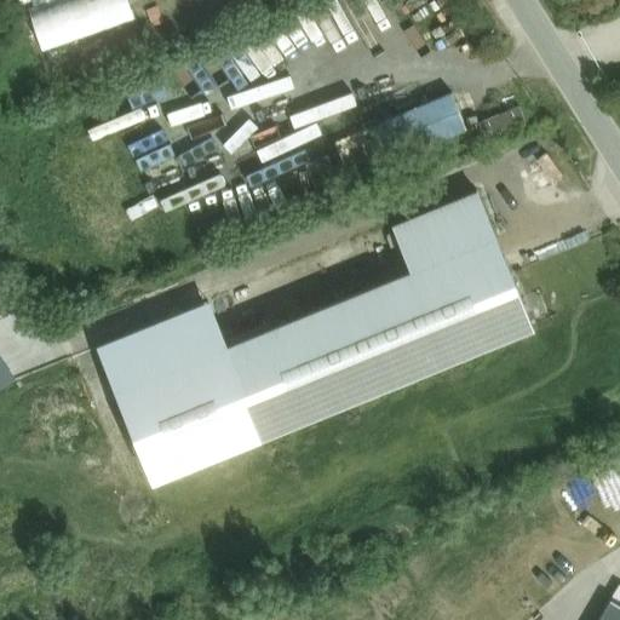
[(41,0),(46,12),(86,0),(41,0)]
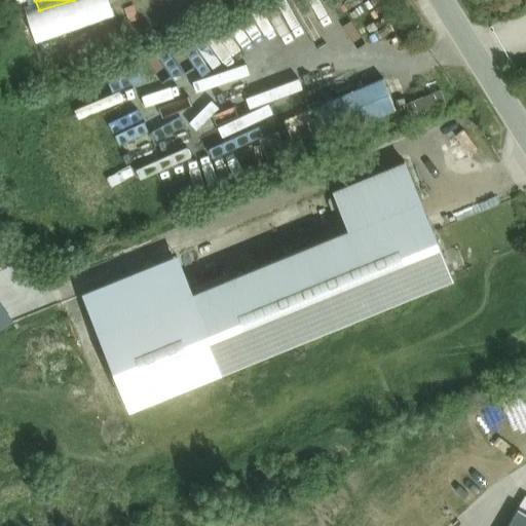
[(383,78),(312,107),(326,138),(397,109),(383,78)]
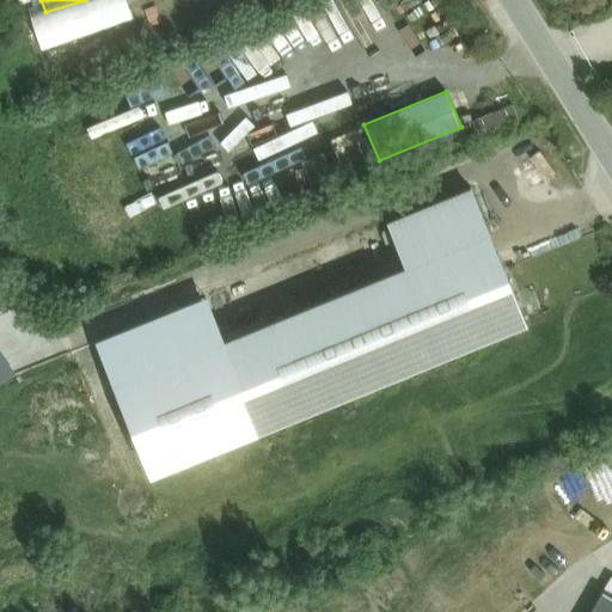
[(515,98),(483,112),(491,133),(524,117),(515,98)]
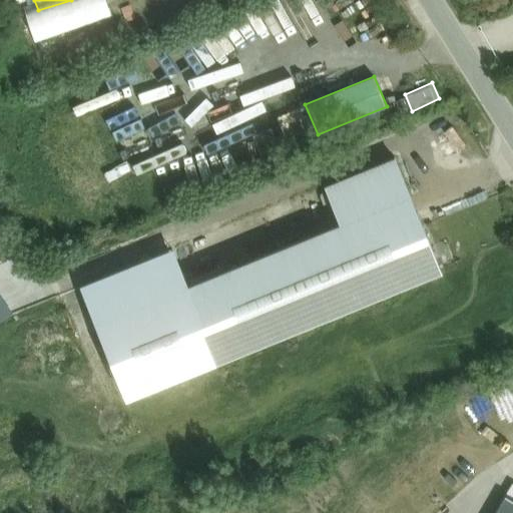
[(94,326),(124,401),(440,269),(393,157),(325,186),(341,223),(184,290),(94,326)]
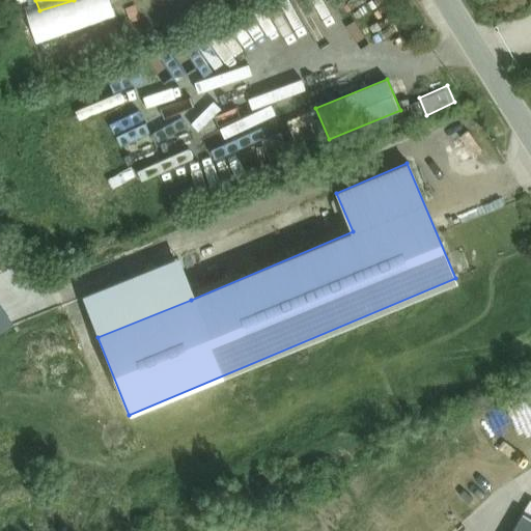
[(98,337),(191,300),(176,263),(82,300),(98,337)]
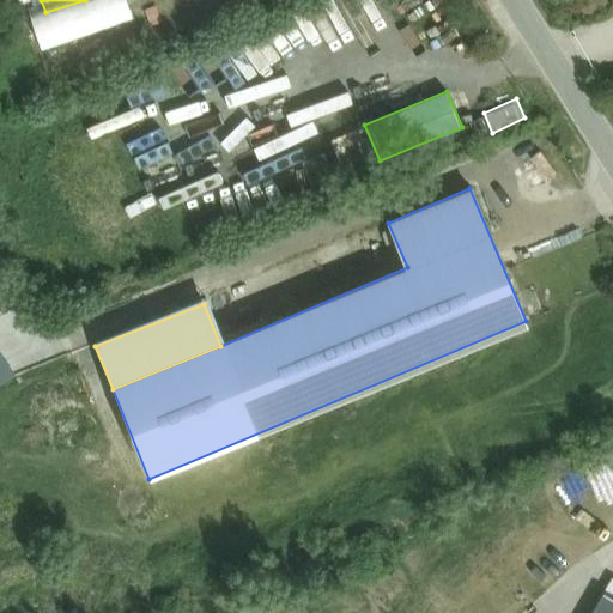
[(0,388),(17,377),(0,352),(0,388)]
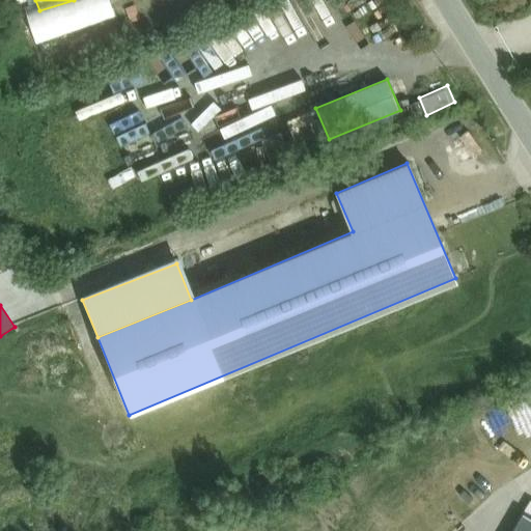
[(530,530),(530,522),(524,519),(516,530),(530,530)]
